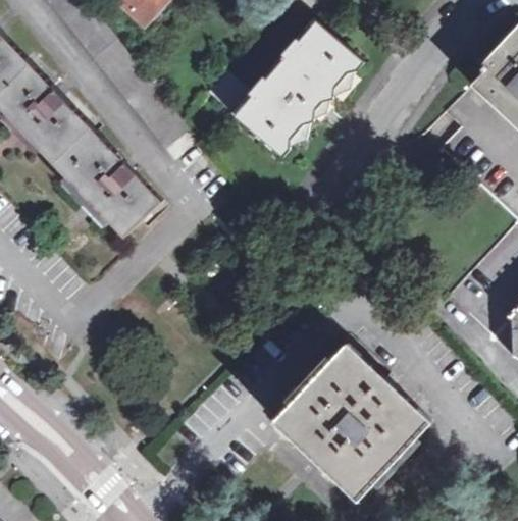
[(157,0),(114,0),(142,23),(158,7),(155,4),(157,0)]
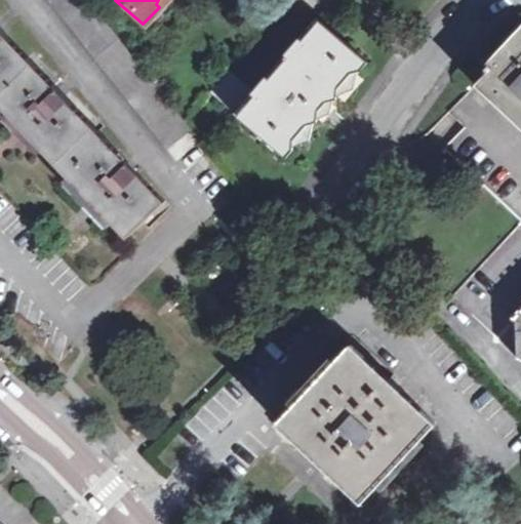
[(316,17),(231,119),(281,161),(366,59),(316,17)]
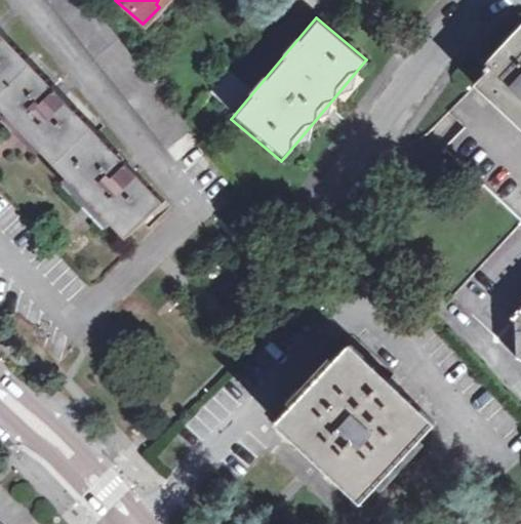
[(490,67),(472,86),(520,131),(520,23),(484,62),(490,67)]
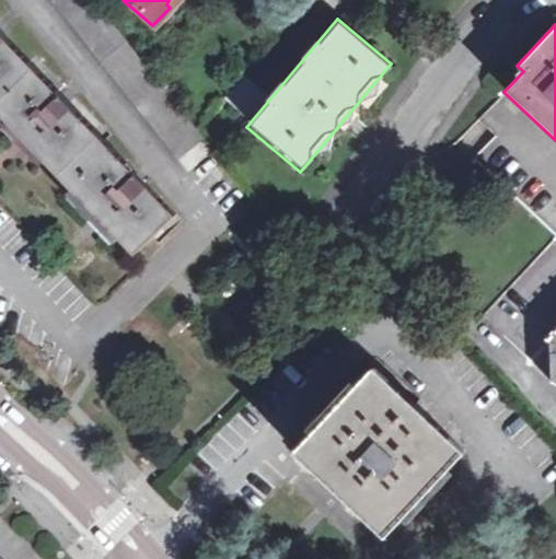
[(131,255),(171,217),(0,37),(0,118),(16,136),(29,148),(91,212),(104,226),(131,255)]
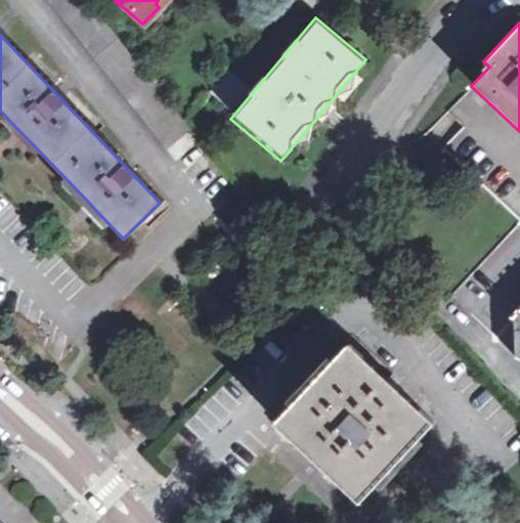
[(27,138),(15,127),(10,132),(16,139),(22,144),(27,138)]
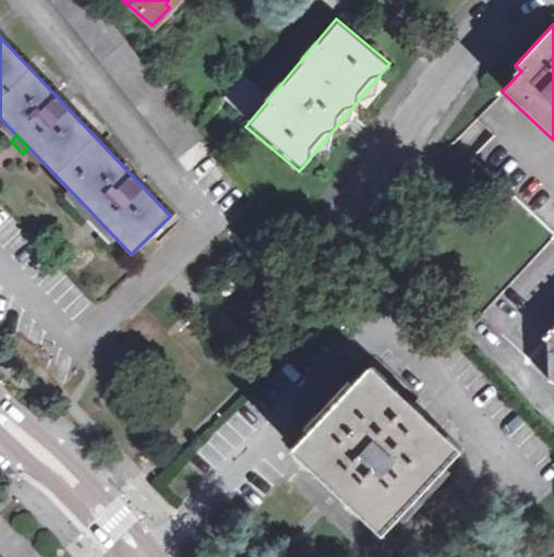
[(369,367),(291,450),(328,485),(381,533),(457,451),(369,367)]
